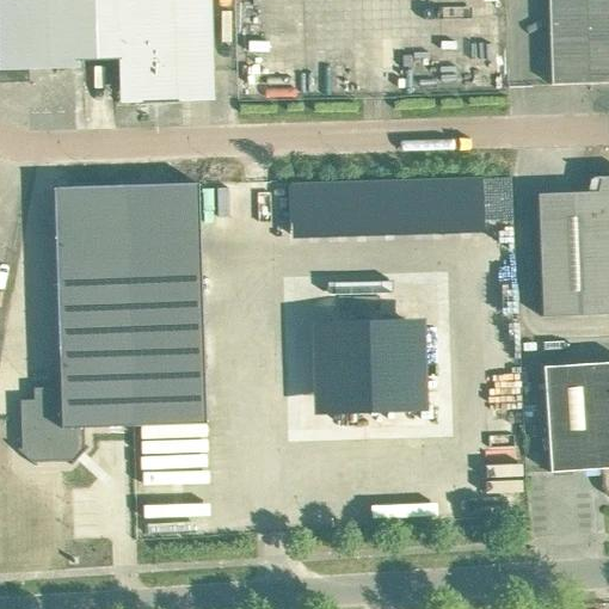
[(34,84),(35,82),(32,80),(30,80),(29,66),(75,65),(75,60),(122,59),(123,91),(146,91),(146,103),(178,102),(178,90),(214,88),(210,0),(0,0),(0,81),(26,81),(29,81),(31,81),(32,82),(34,84)]
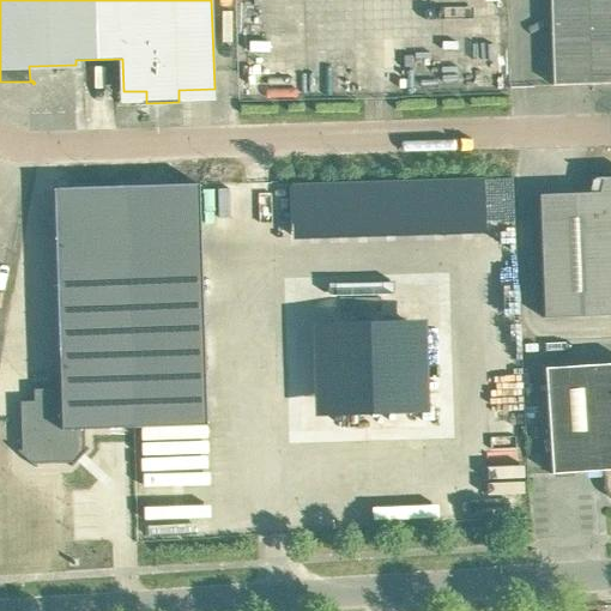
[(550,0),(554,84),(602,83),(602,86),(610,86),(610,0),(550,0)]
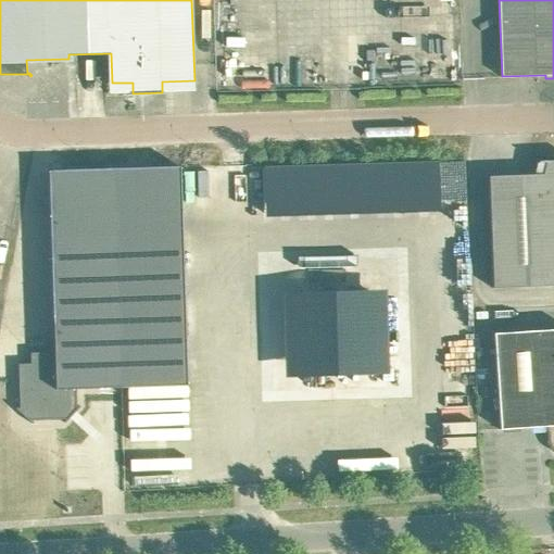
[(489,175),(493,287),(553,285),(553,155),(548,154),(543,173),(489,175)]
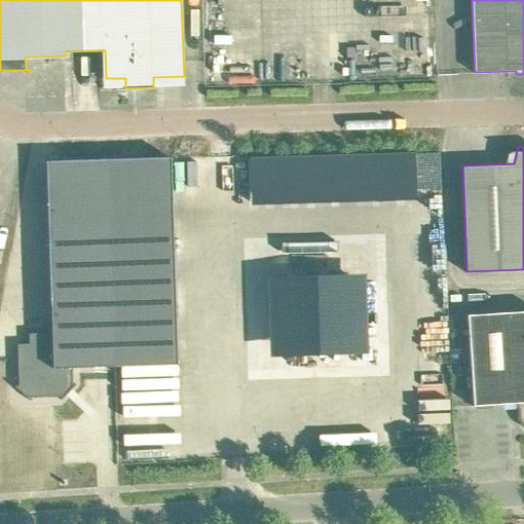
[(46,411),(38,419),(55,437),(80,409),(72,401),(88,383),(97,391),(105,383),(97,374),(104,366),(178,364),(171,156),(46,160),(51,314),(42,325),(33,316),(25,325),(34,333),(17,351),(8,343),(0,352),(0,382),(7,375),(19,386),(10,395),(29,411),(37,403),(46,411)]
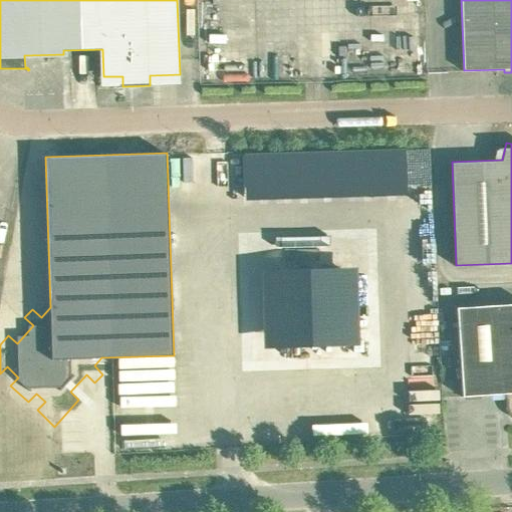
[(511,302),(457,307),(463,396),(506,393),(507,405),(507,407),(507,409),(508,410),(509,412),(509,414),(511,415),(511,302)]
